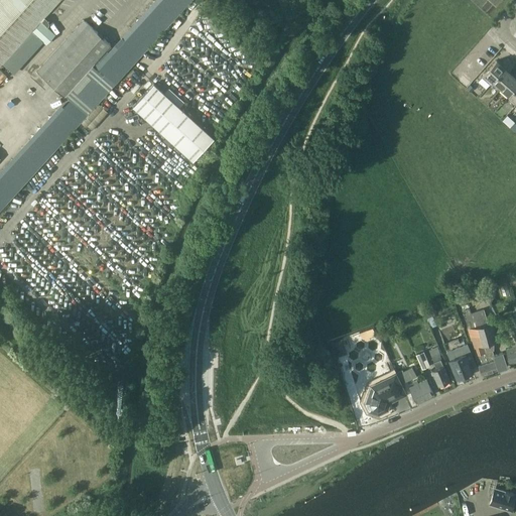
[(155,0),(129,29),(96,66),(88,74),(86,72),(110,44),(84,20),(36,72),(63,96),(72,88),(74,90),(0,170),(0,210),(129,69),(190,0),(155,0)]
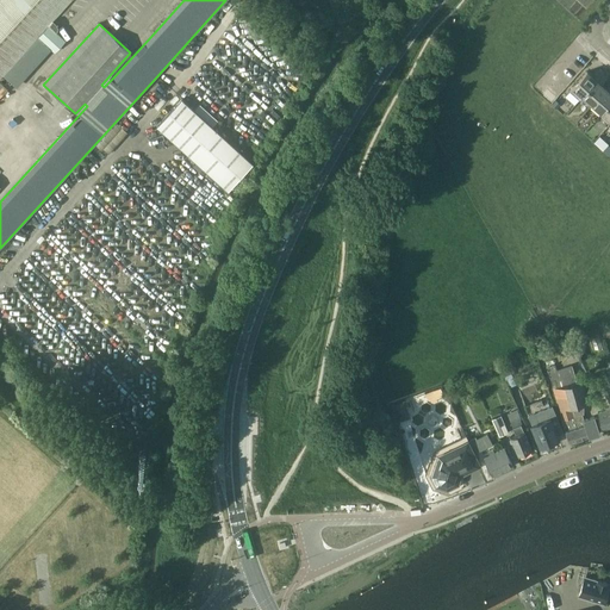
[(0,0),(0,76),(38,36),(55,53),(66,41),(56,31),(57,30),(58,27),(57,26),(55,22),(53,20),(70,1),(70,0),(0,0)]
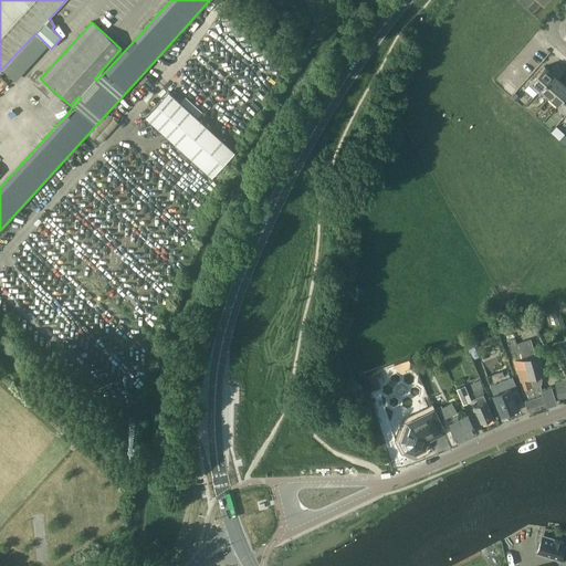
[(541,88),(559,67),(556,64),(551,71),(544,65),(531,81),(528,84),(537,92),(541,88)]
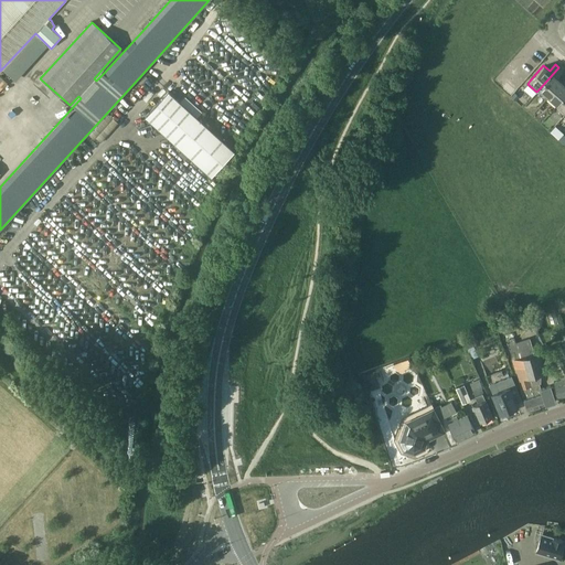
[(558,67),(540,88),(548,96),(562,82),(557,77),(563,71),(558,67)]
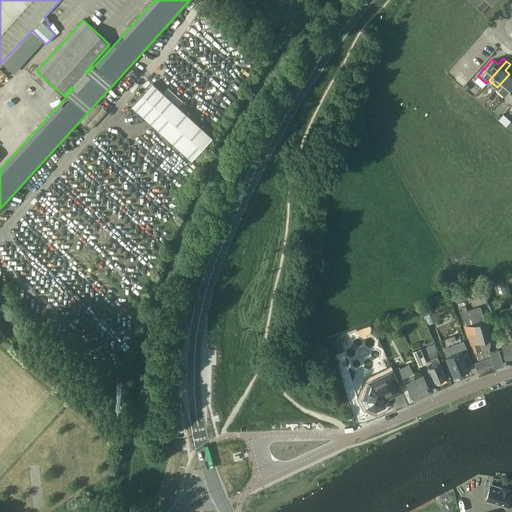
[(511,76),(509,74),(497,87),(505,95),(511,86),(511,76)]
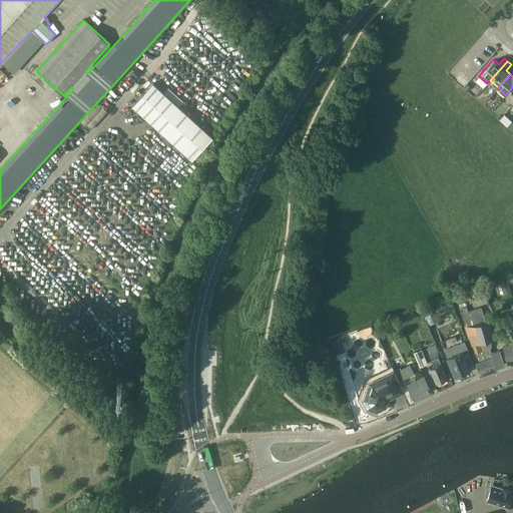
[(192,159),(213,137),(153,83),(133,105),(192,159)]
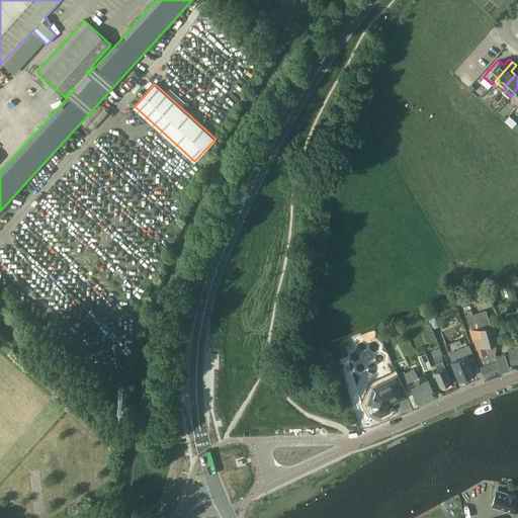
[(463,309),(469,329),(468,329),(472,342),(473,343),(477,356),(480,365),(483,376),(509,367),(504,352),(496,355),(495,351),(496,342),(500,341),(495,322),(490,323),(485,310),(472,314),(470,307),(463,309)]
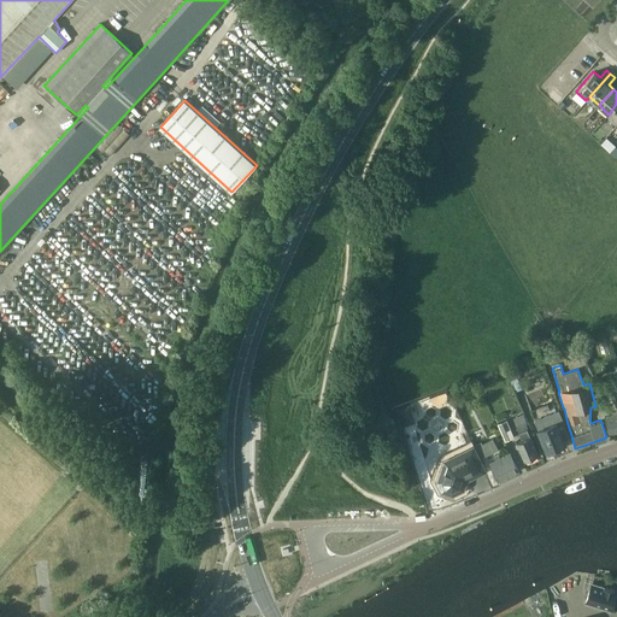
[(511,374),(515,386),(523,383),(518,371),(511,374)]
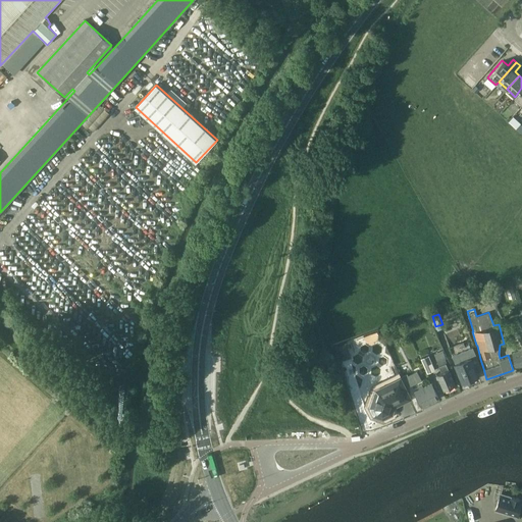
[(516,366),(521,364),(521,333),(519,334),(521,345),(521,347),(518,348),(519,350),(512,352),(516,366)]
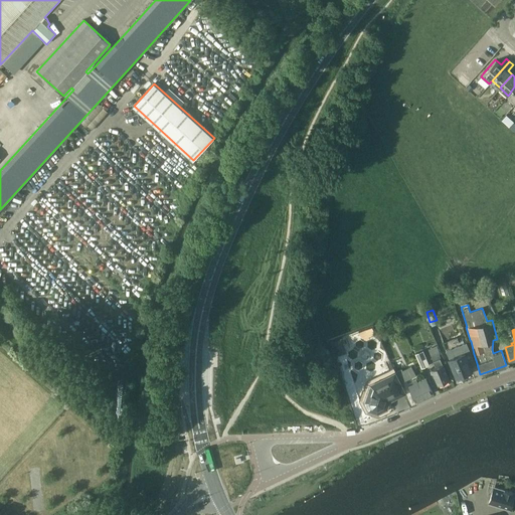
[(337,355),(346,352),(341,338),(332,341),(337,355)]
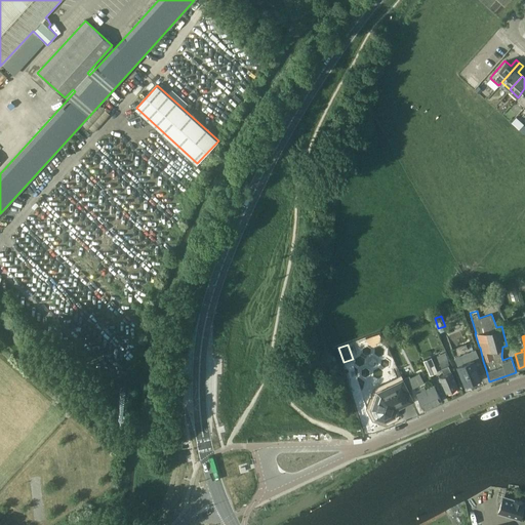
[(475,349),(455,357),(466,384),(480,377),(478,372),(483,369),(475,349)]
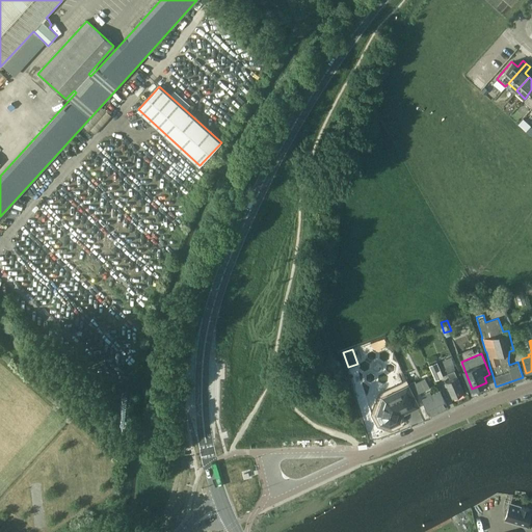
[(453,397),(464,393),(454,370),(456,369),(451,356),(443,361),(450,378),(446,380),(453,397)]
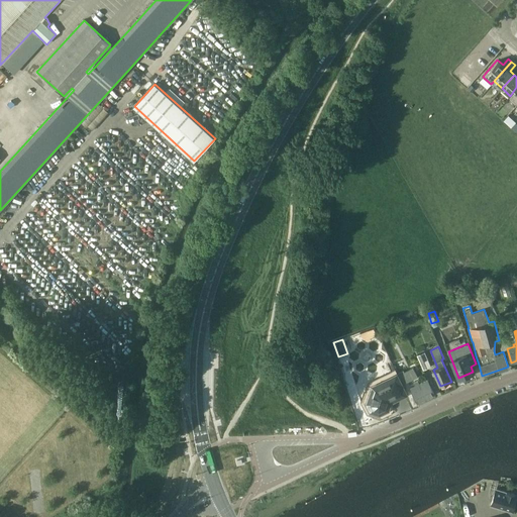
[(423,369),(429,366),(424,351),(417,354),(423,369)]
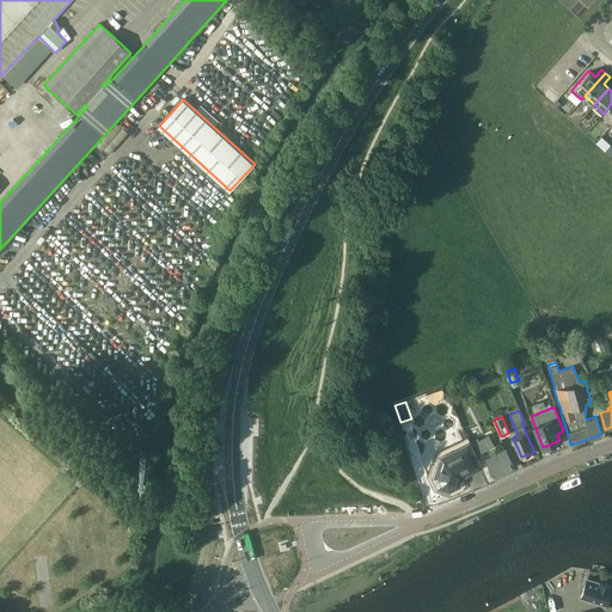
[(477,454),(494,446),(489,434),(478,439),(478,438),(470,441),(477,454)]
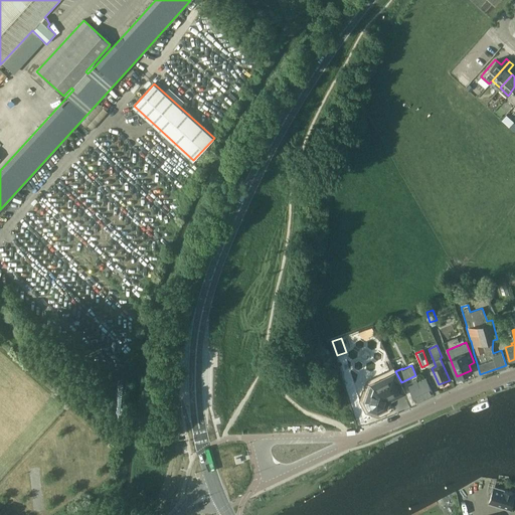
[(372,385),(367,400),(371,407),(371,411),(376,412),(378,409),(383,406),(384,406),(387,399),(401,391),(393,375),(372,385)]
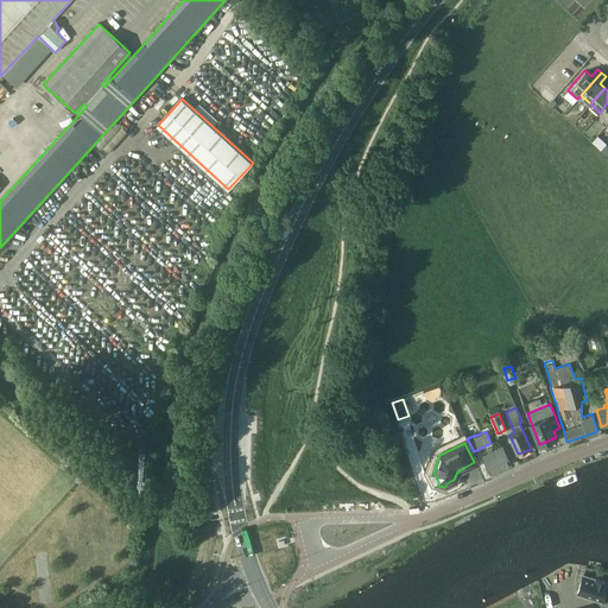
[(491,473),(511,462),(502,445),(493,451),(491,448),(487,450),(488,454),(482,456),(491,473)]
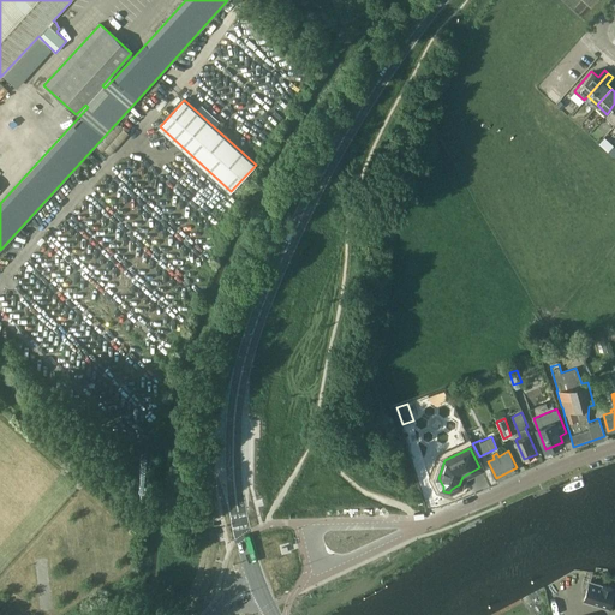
[(602,585),(590,581),(584,599),(609,608),(614,589),(613,589),(613,587),(602,584),(602,585)]
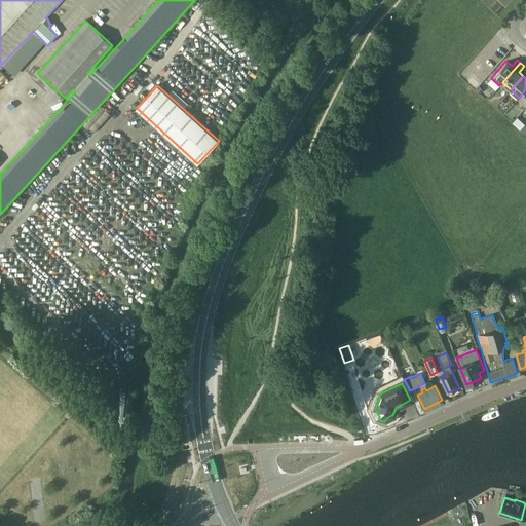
[(8,514),(0,522),(3,525),(10,525),(16,521),(8,514)]
